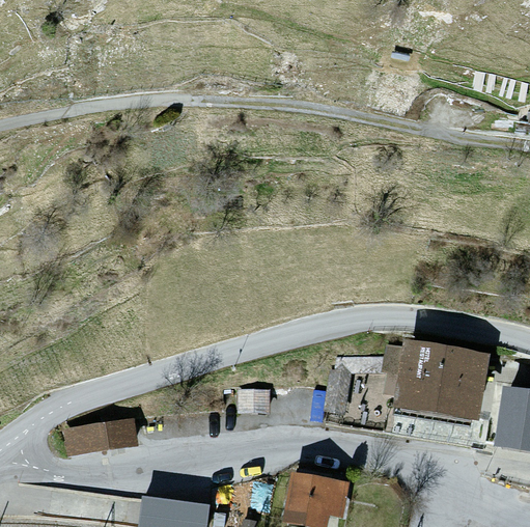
[(480,428),(491,360),(397,341),(395,352),(391,369),(395,384),(398,384),(393,414),(480,428)]
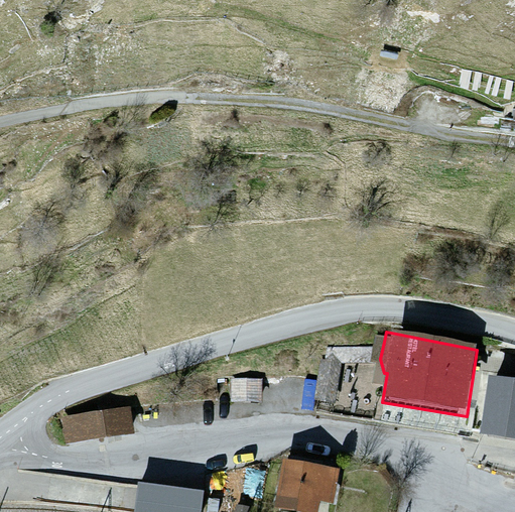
[(380,359),(384,342),(325,340),(313,389),(332,391),(340,357),(380,359)]
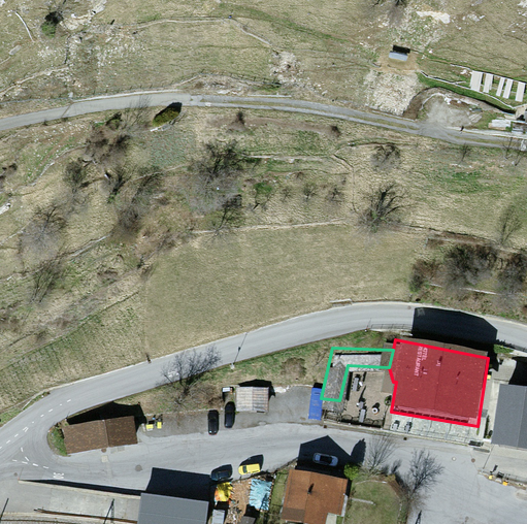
[(526,385),(503,382),(495,438),(526,444),(526,385)]
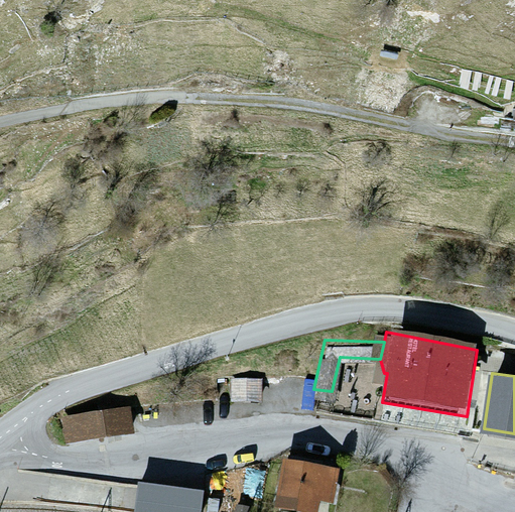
[(262,395),(262,377),(231,376),(231,395),(262,395)]
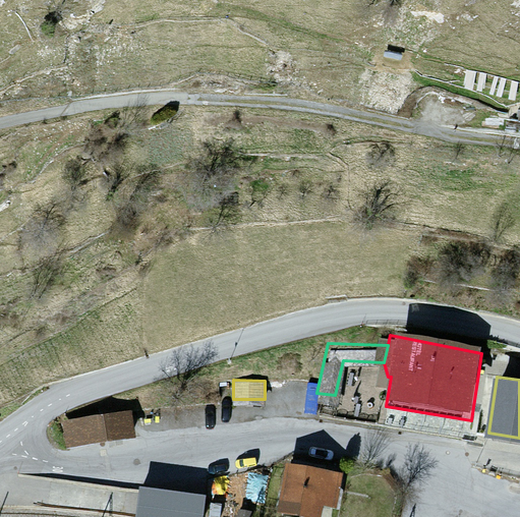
[(133,408),(64,419),(67,444),(137,434),(133,408)]
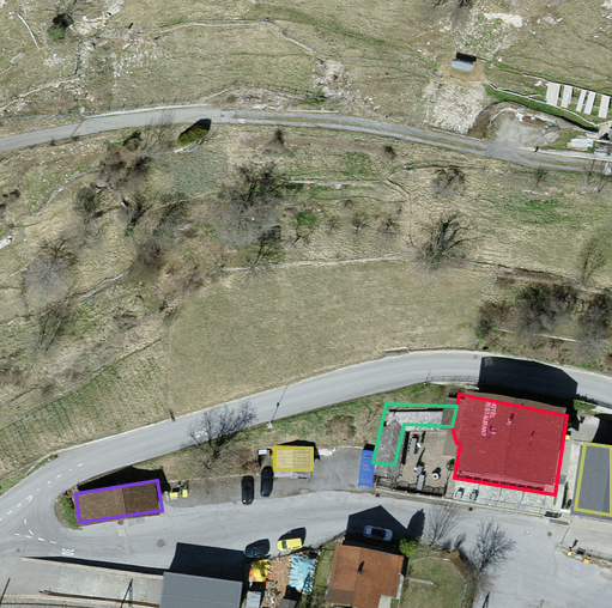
[(398,607),(407,559),(341,546),(332,600),(379,607),(398,607)]
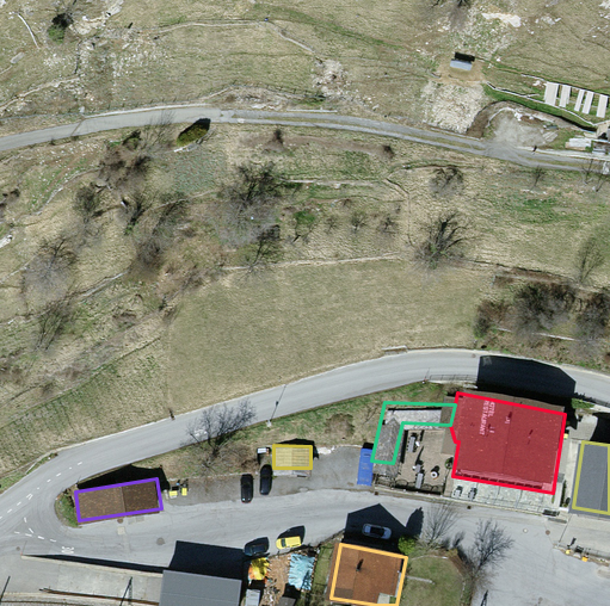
[(238,605),(242,580),(165,569),(159,605),(238,605)]
